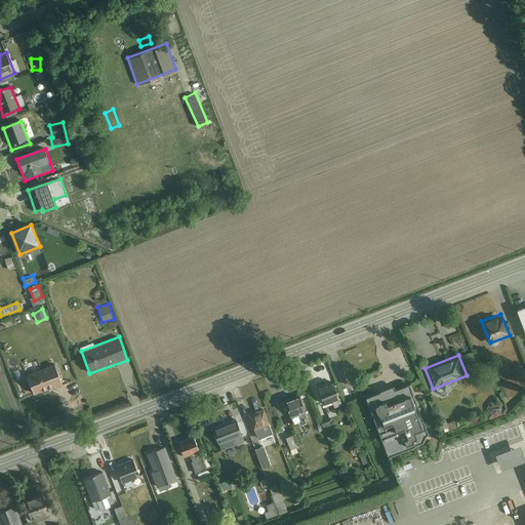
[(34,396),(63,386),(54,363),(27,372),(34,396)]
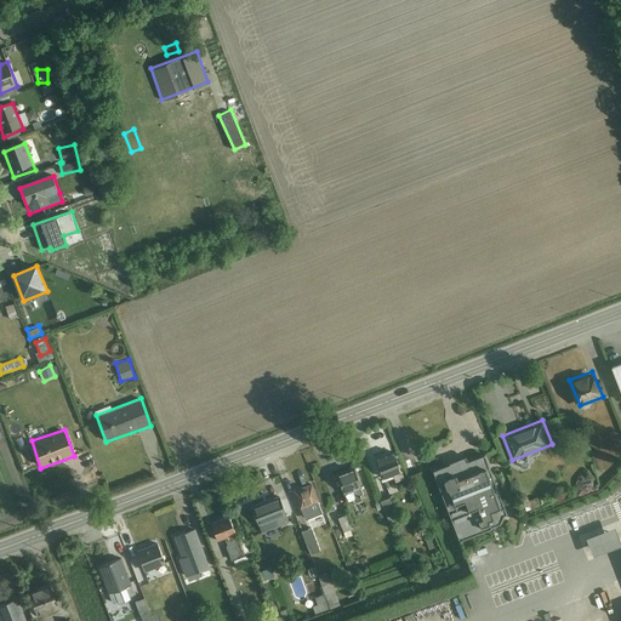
[(382,477),(402,469),(394,448),(375,455),(382,477)]
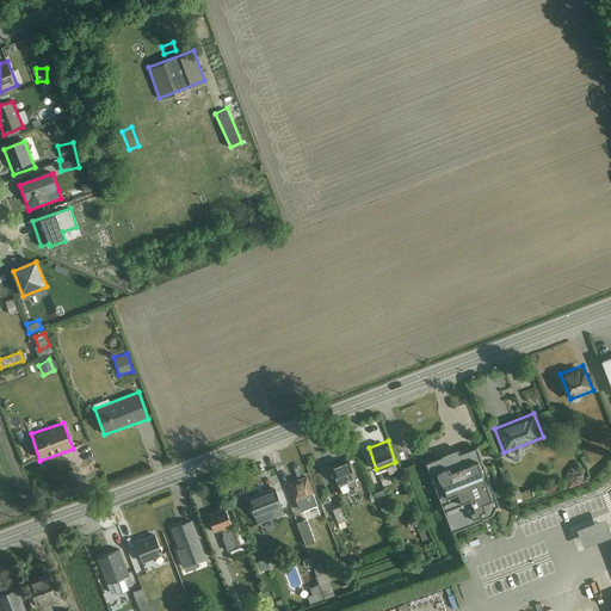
[(426,461),(454,530),(504,511),(479,446),(462,452),(460,448),(426,461)]
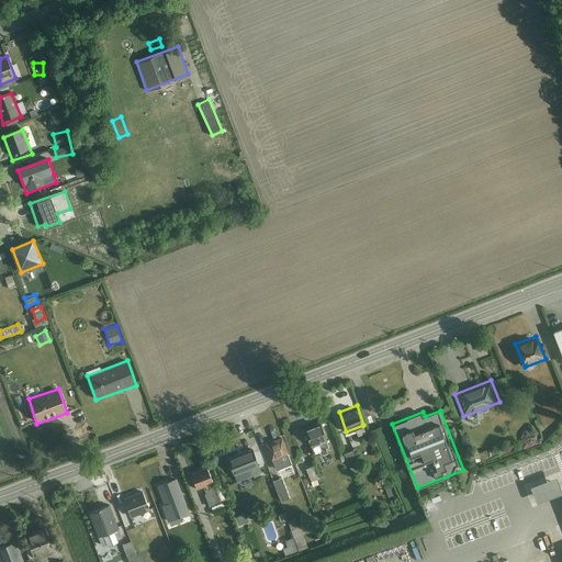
[(314,447),(328,441),(321,422),(306,427),(314,447)]
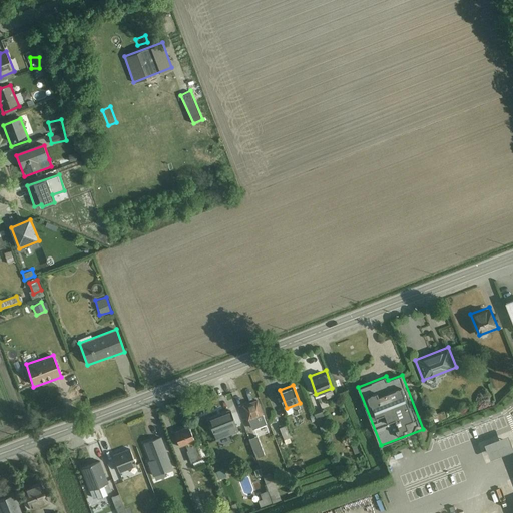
[(252,428),(267,423),(258,399),(243,404),(252,428)]
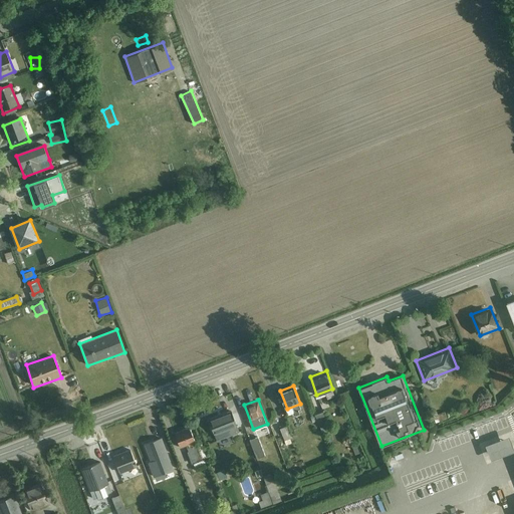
[(218,439),(240,430),(232,410),(210,419),(218,439)]
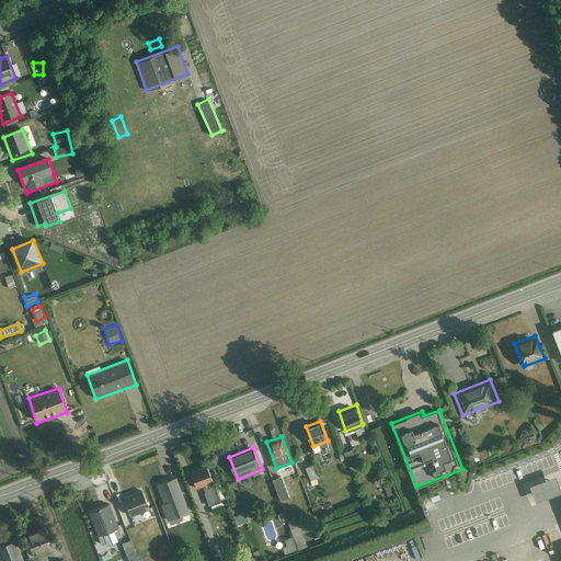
[(343,449),(347,464),(357,461),(354,447),(343,449)]
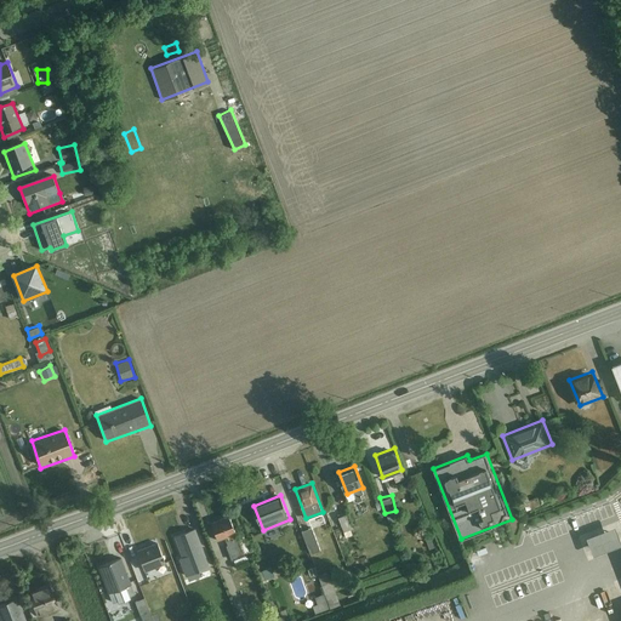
[(348,512),(340,513),(341,535),(351,534),(348,512)]
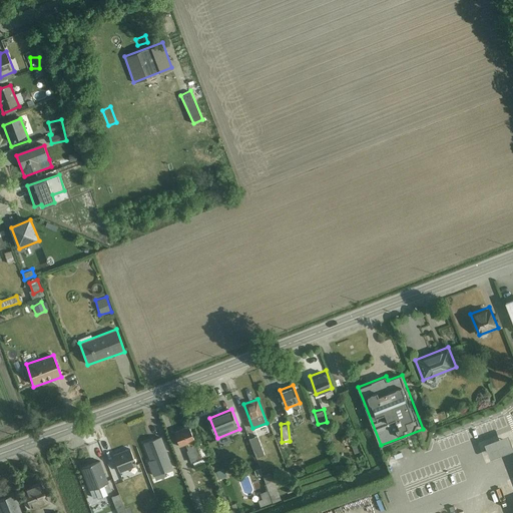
[(191,460),(201,457),(190,424),(175,429),(181,446),(185,444),(191,460)]
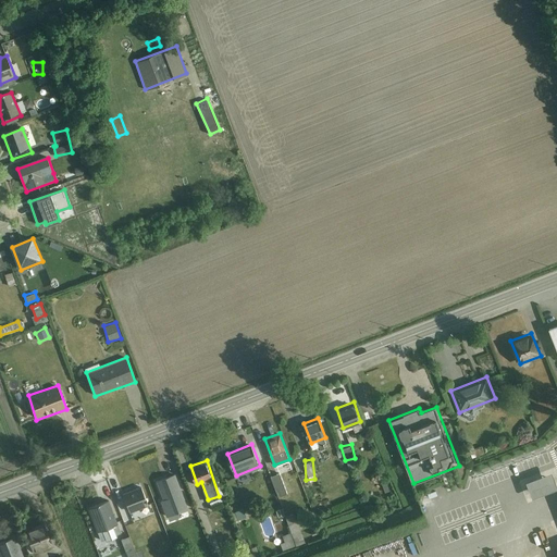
[(531,495),(556,486),(551,469),(524,479),(531,495)]
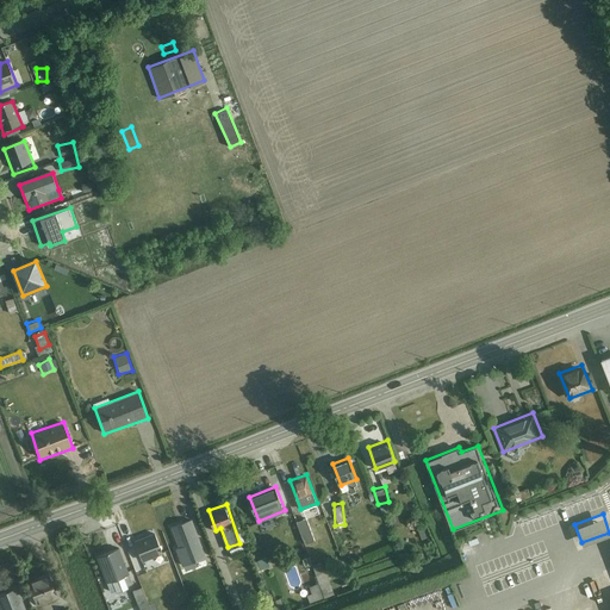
[(305,516),(294,520),(302,542),(313,539),(305,516)]
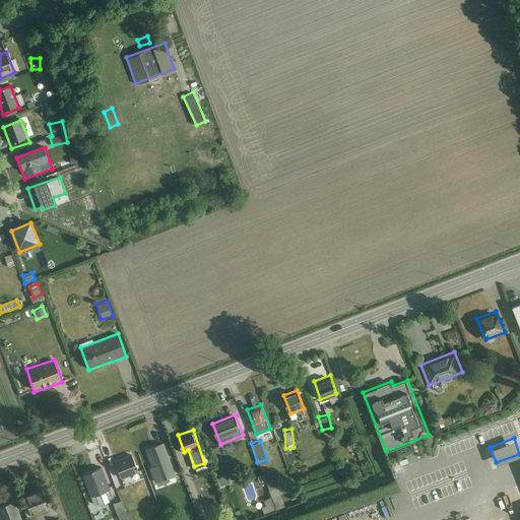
[(156,480),(177,473),(165,441),(144,449),(156,480)]
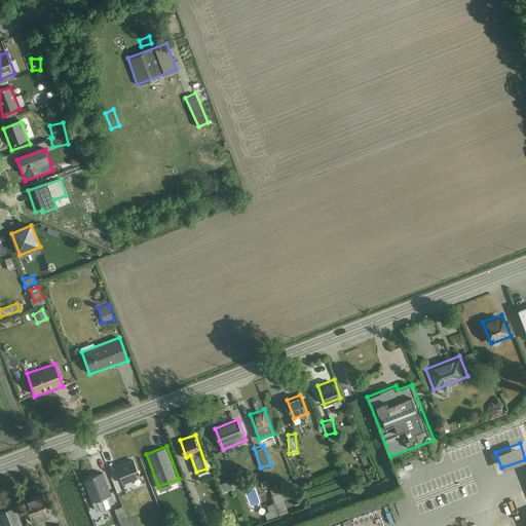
[(124,483),(141,477),(134,457),(117,464),(124,483)]
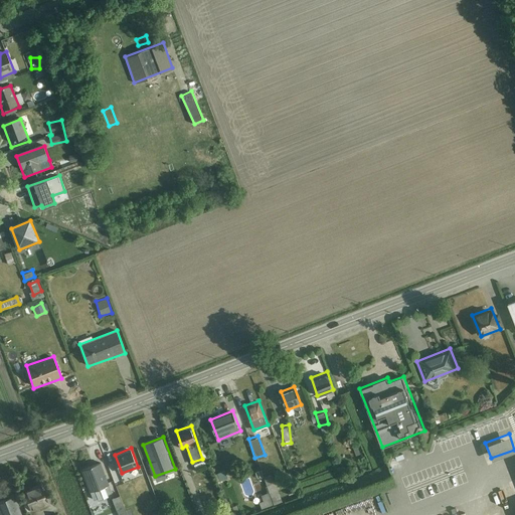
[(91,491),(110,484),(101,461),(81,469),(91,491)]
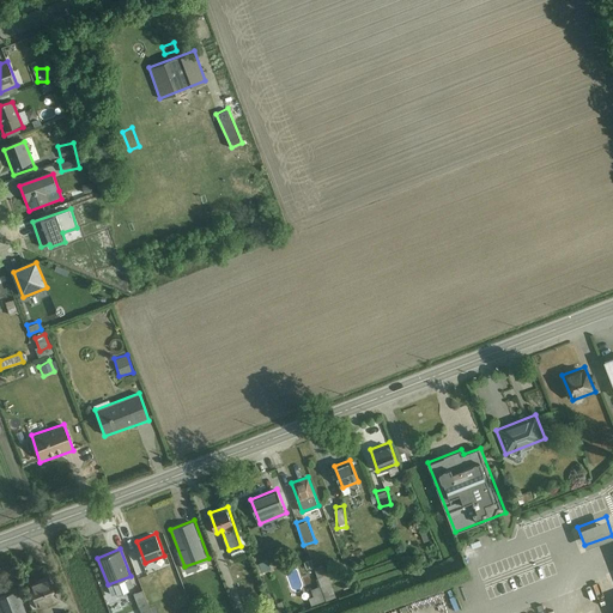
[(267,558),(258,563),(261,571),(271,568),(267,558)]
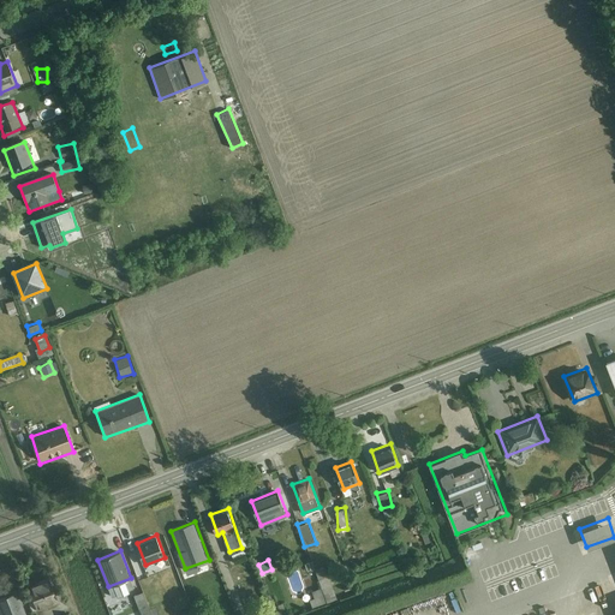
[(314,569),(320,587),(311,590),(314,597),(309,598),(312,607),(335,598),(323,566),(314,569)]
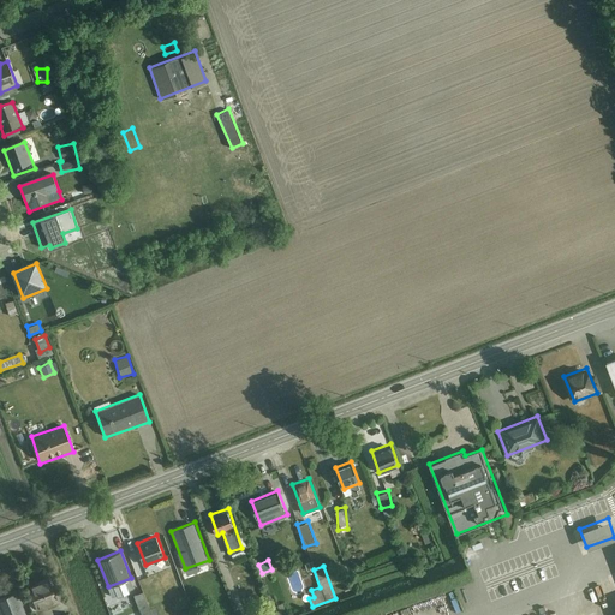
[(41,611),(60,604),(49,577),(30,584),(41,611)]
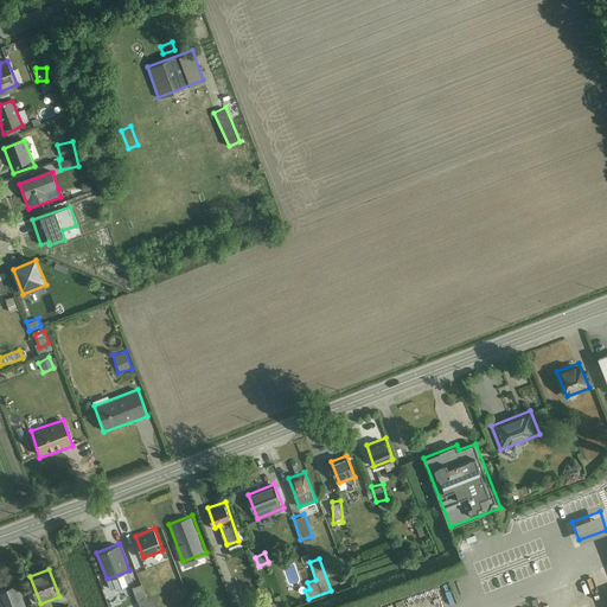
[(149,606),(141,582),(132,586),(139,606),(149,606)]
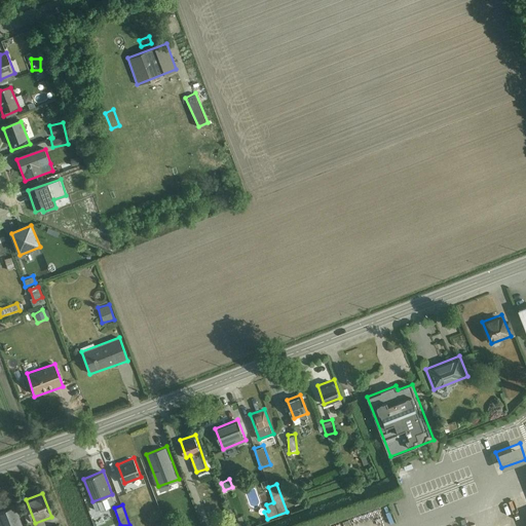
[(0,521),(2,525),(22,525),(13,505),(0,511),(0,521)]
